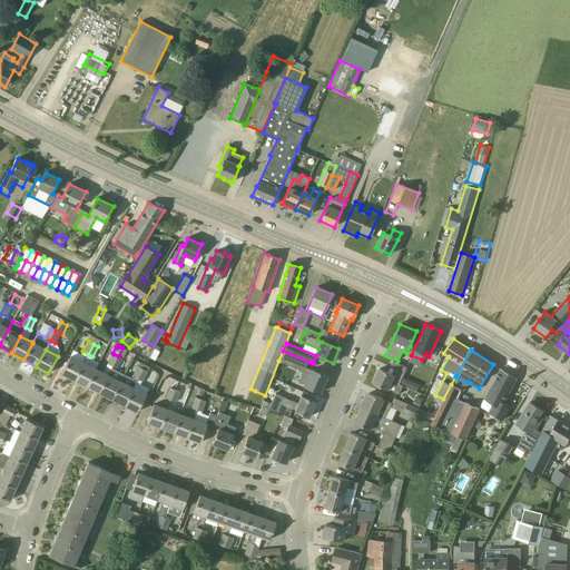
[(310,362),(283,351),(278,361),(304,372),(298,383),(305,385),(305,386),(320,393),(327,376),(312,370),(312,371),(307,369),(310,362)]
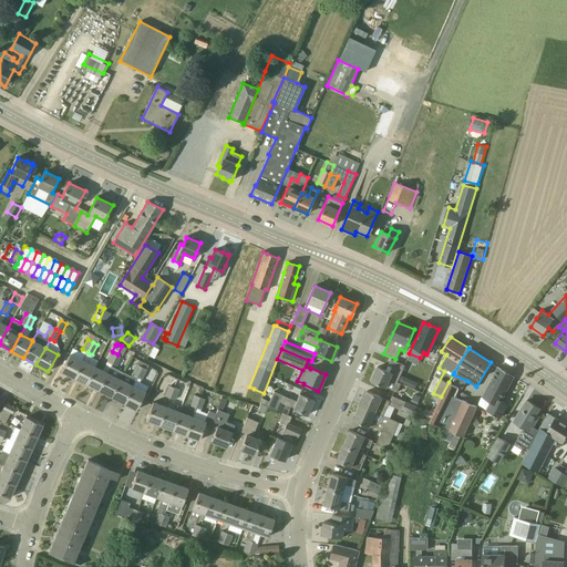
[(103,371),(95,367),(86,384),(99,391),(111,367),(113,364),(117,354),(113,352),(103,371)]
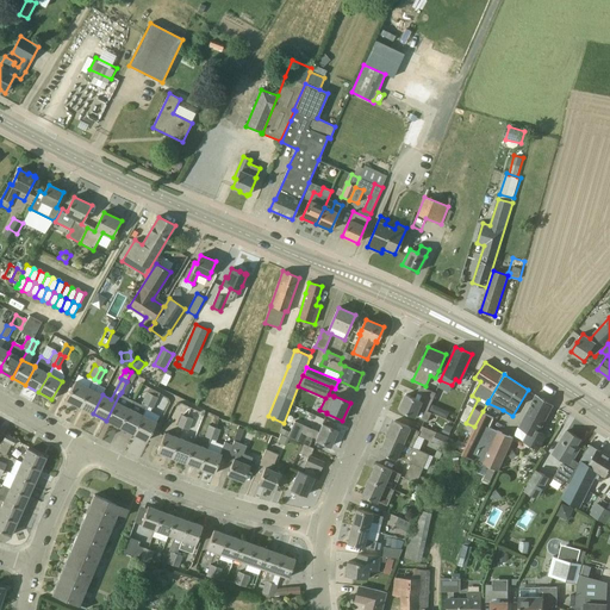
[(80,406),(89,388),(76,381),(66,400),(67,400),(80,406)]
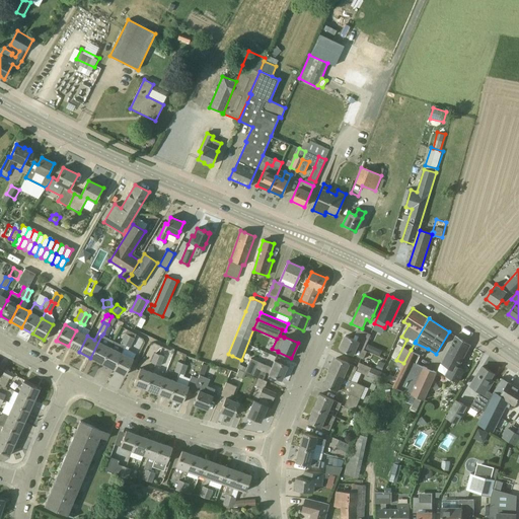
[(107,324),(103,334),(107,336),(112,326),(107,324)]
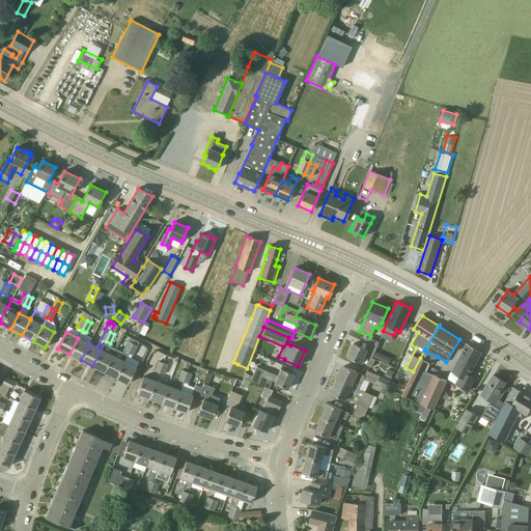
[(364,342),(367,344),(378,348),(380,342),(366,336),(364,342)]
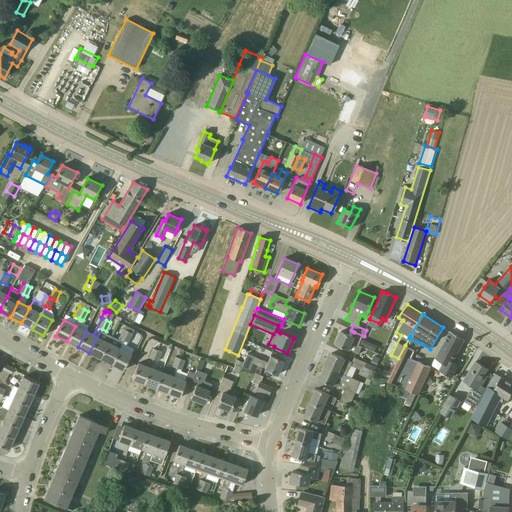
[(86,331),(75,326),(67,341),(78,347),(86,331)]
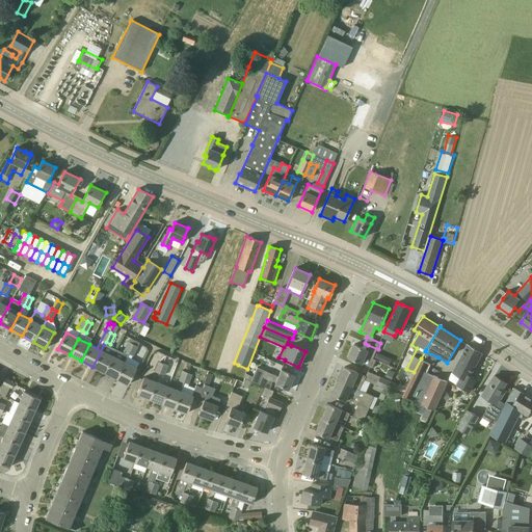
[(125,351),(129,353),(134,344),(129,342),(125,351)]
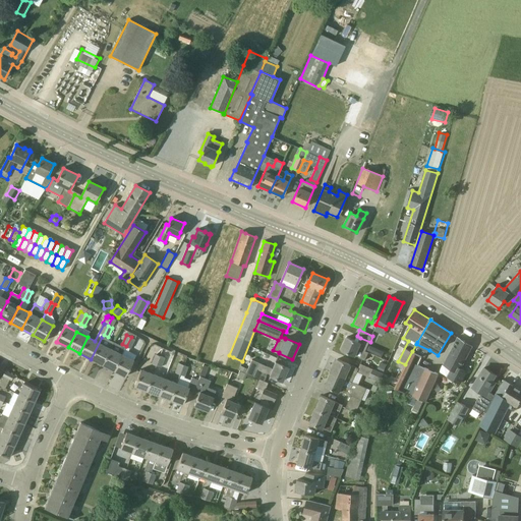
[(114,343),(102,337),(91,359),(103,364),(114,343)]
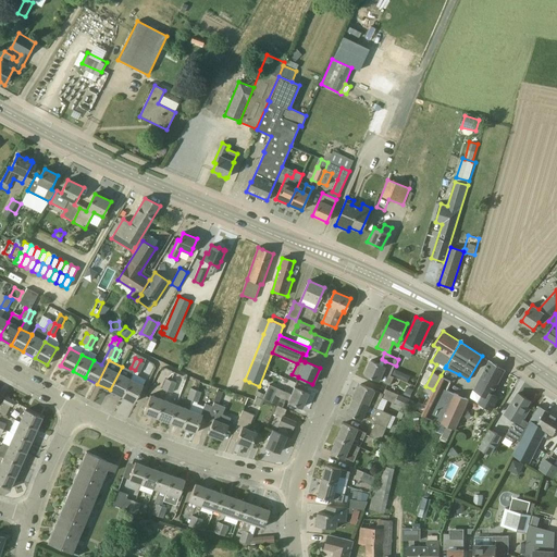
[(145,363),(140,360),(135,370),(139,372),(145,363)]
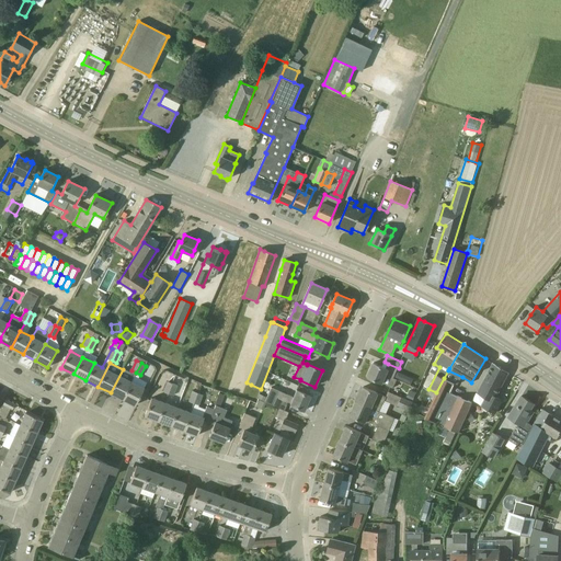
[(395,378),(399,368),(388,364),(386,368),(374,363),(368,377),(378,381),(385,385),(393,388),(397,379),(395,378)]
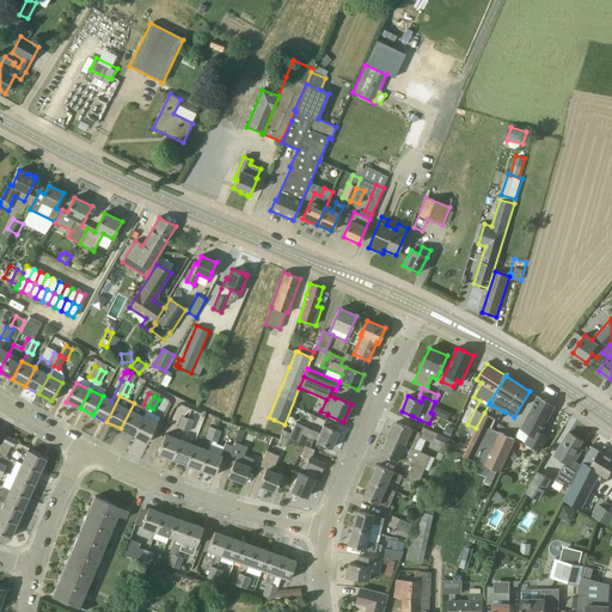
[(530,434),(525,442),(540,452),(549,436),(542,432),(555,407),(537,396),(520,428),(530,434)]
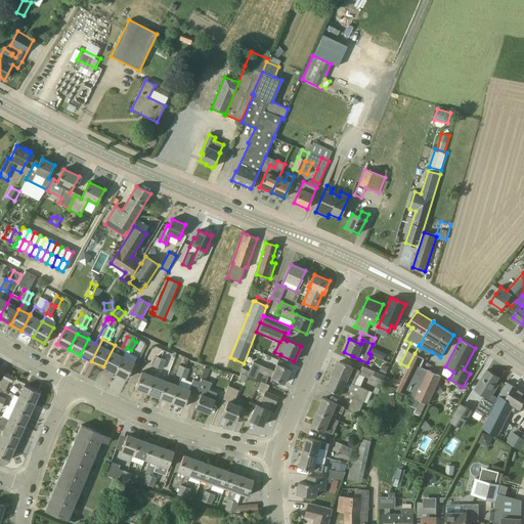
[(115,345),(103,366),(115,373),(123,356),(126,351),(127,348),(123,346),(121,348),(115,345)]
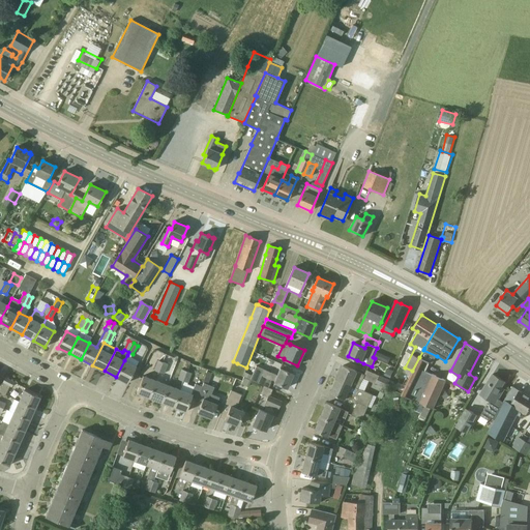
[(420,404),(420,403),(434,375),(432,374),(427,372),(425,371),(430,362),(419,357),(412,371),(413,372),(411,376),(403,394),(402,394),(407,398),(420,404)]
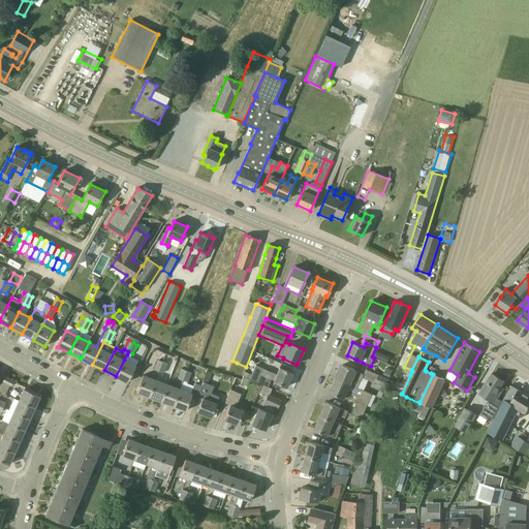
[(136,366),(124,360),(116,376),(127,382),(136,366)]
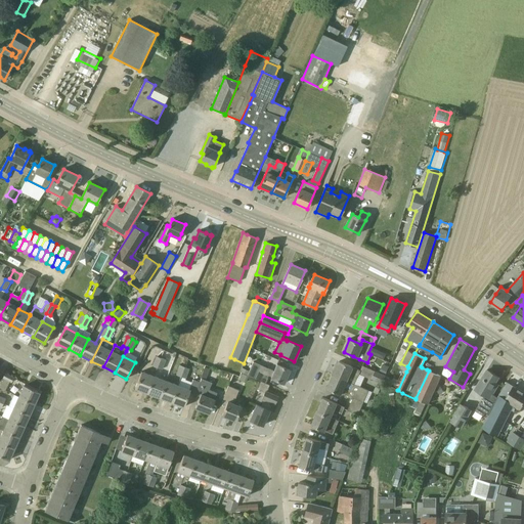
[(153,366),(158,367),(161,358),(157,356),(153,366)]
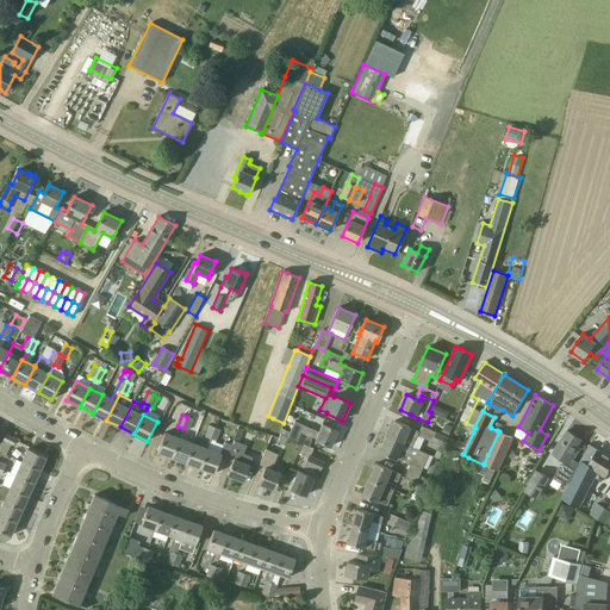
[(184,428),(188,430),(193,419),(187,417),(184,428)]
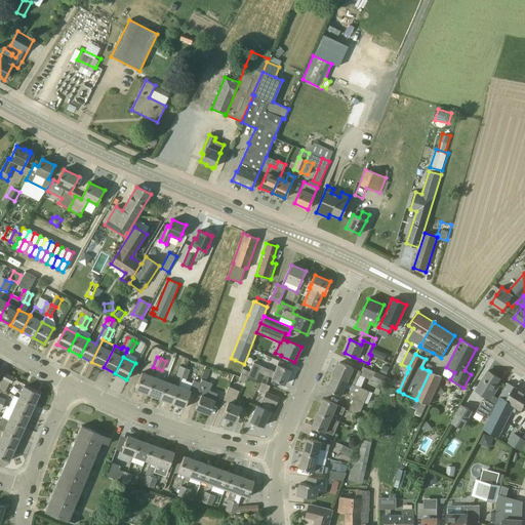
[(248,376),(255,379),(261,381),(266,385),(270,376),(272,377),(272,378),(285,385),(290,371),(278,365),(275,371),(254,362),(248,376)]
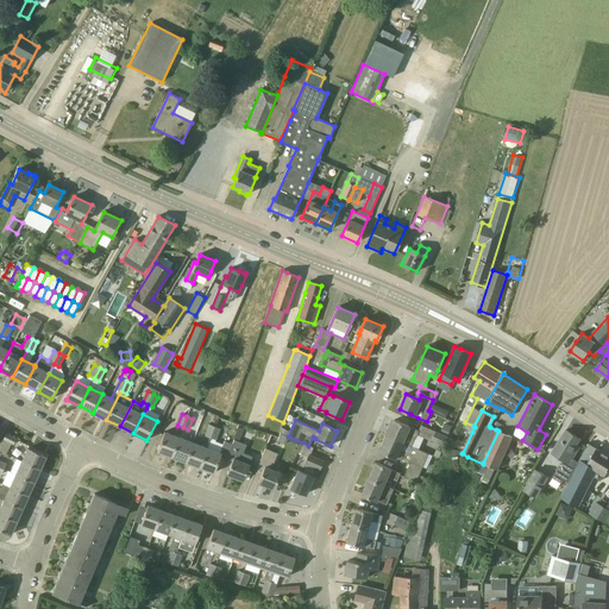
[(388,435),(413,446),(418,434),(445,446),(449,437),(422,426),(419,431),(410,427),(395,420),(388,435)]
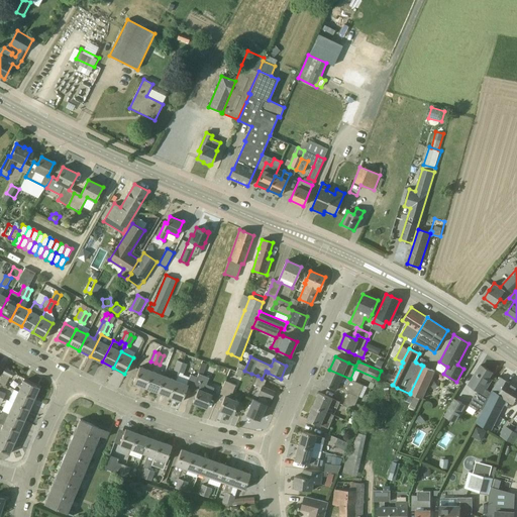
[(384,362),(378,358),(375,366),(381,369),(384,362)]
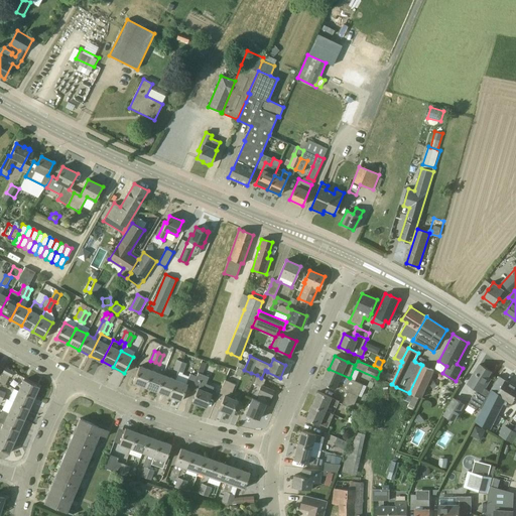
[(392,362),(400,366),(402,362),(401,361),(394,358),(392,362)]
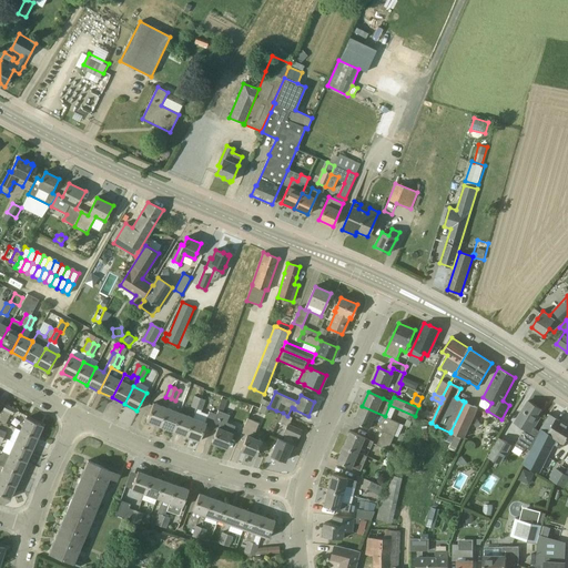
[(201,398),(194,395),(191,406),(196,408),(201,398)]
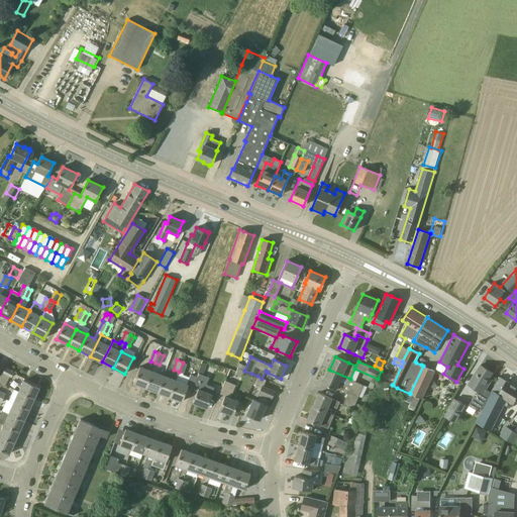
[(179,372),(176,381),(170,397),(181,402),(182,402),(187,388),(193,390),(198,378),(190,375),(189,378),(183,376),(183,374),(184,374),(187,364),(183,363),(179,372)]
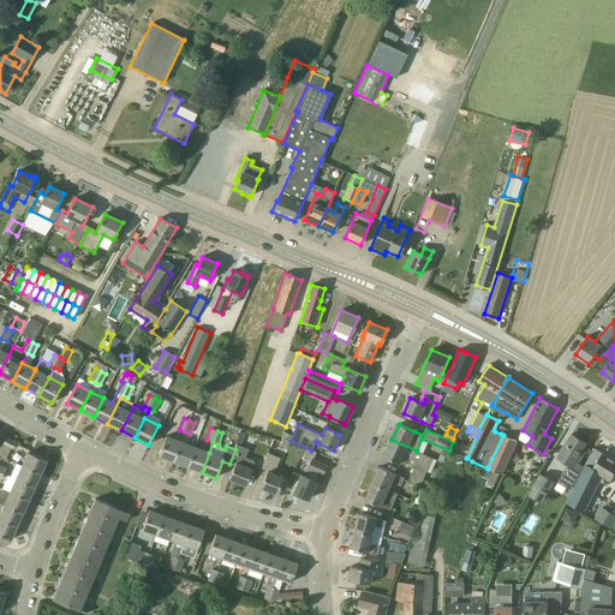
[(569,484),(574,487),(584,469),(577,464),(584,453),(580,451),(585,442),(572,434),(562,451),(557,458),(563,460),(569,465),(557,483),(567,488),(569,484)]
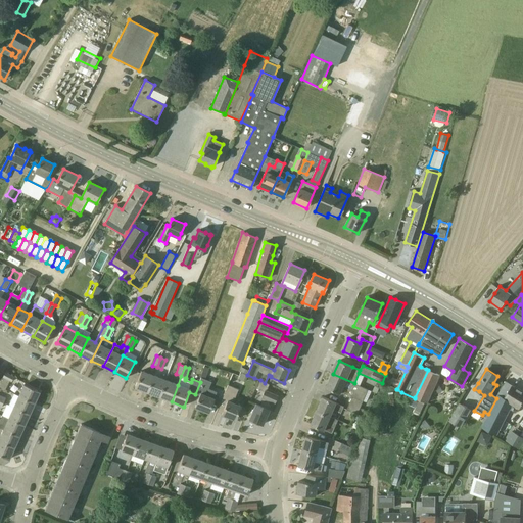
[(440,376),(428,370),(415,397),(420,399),(425,402),(427,403),(440,376)]
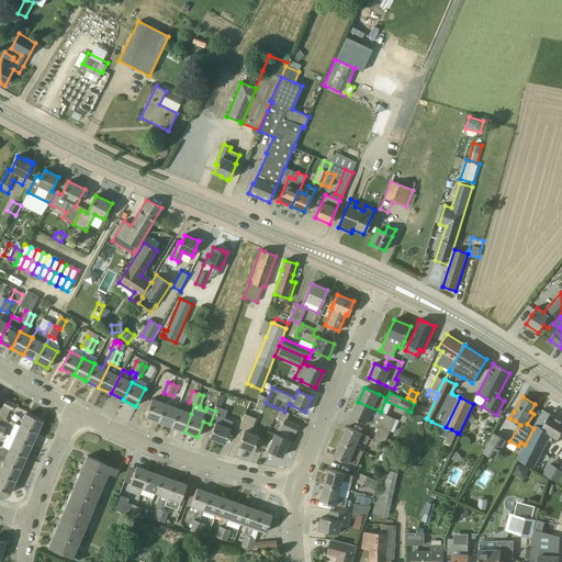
[(146,417),(158,422),(166,404),(153,398),(145,417),(146,417)]
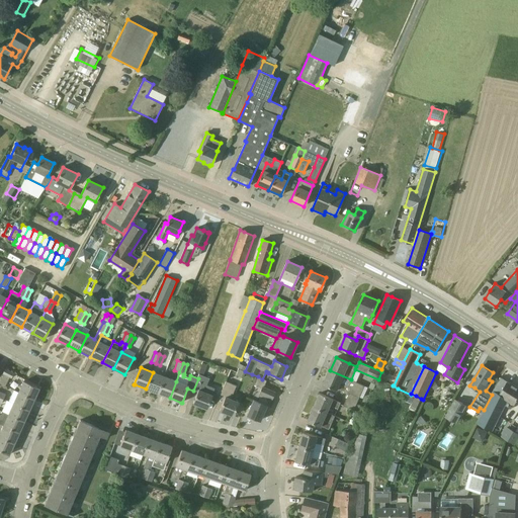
[(3,373),(12,378),(14,373),(5,369),(3,373)]
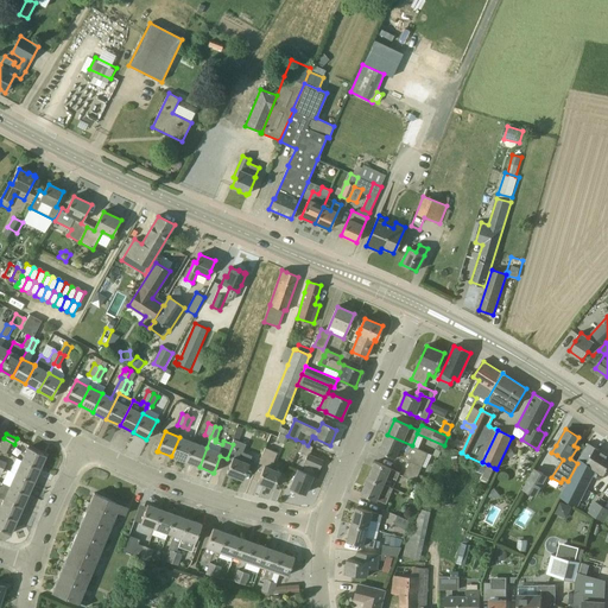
[(285,444),(289,437),(280,434),(277,441),(285,444)]
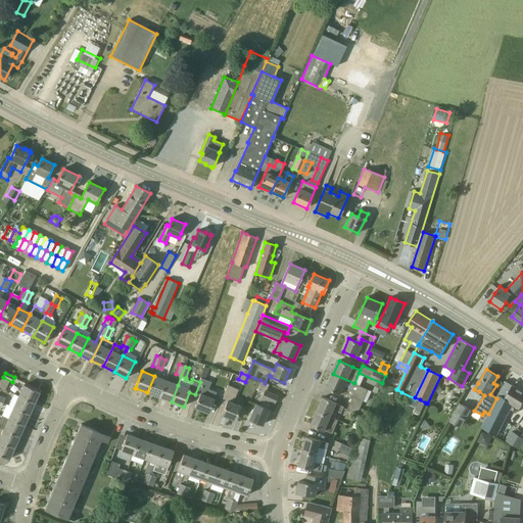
[(369,389),(354,383),(333,374),(327,388),(340,393),(348,396),(348,395),(352,397),(349,405),(360,409),(369,389)]
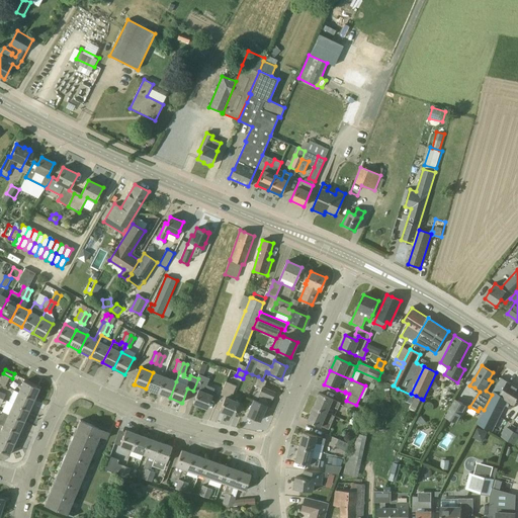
[(146,389),(158,394),(164,376),(153,372),(146,389)]
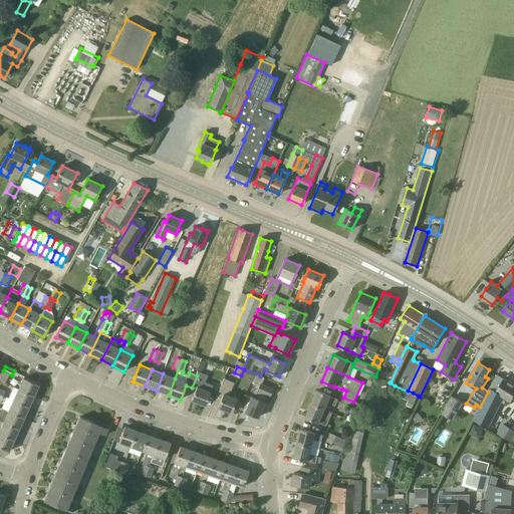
[(198,371),(197,375),(192,388),(197,390),(192,401),(205,406),(211,392),(203,389),(208,375),(198,371)]
